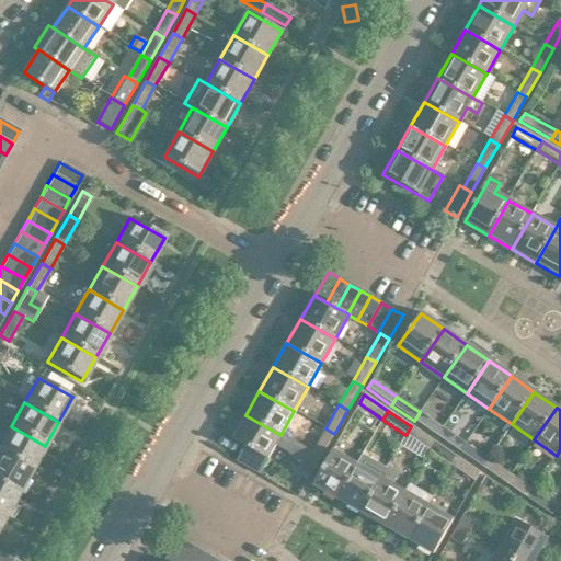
[(414,421),(436,436),(442,428),(420,412),(414,421)]
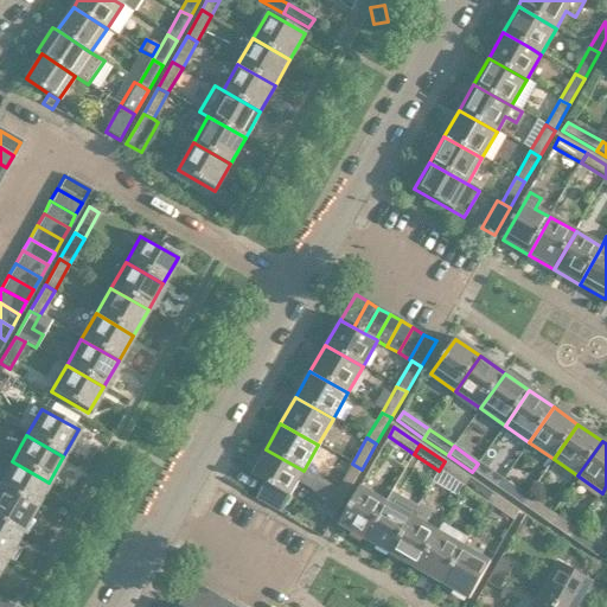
[(288,498),(304,471),(266,449),(250,475),(288,498)]
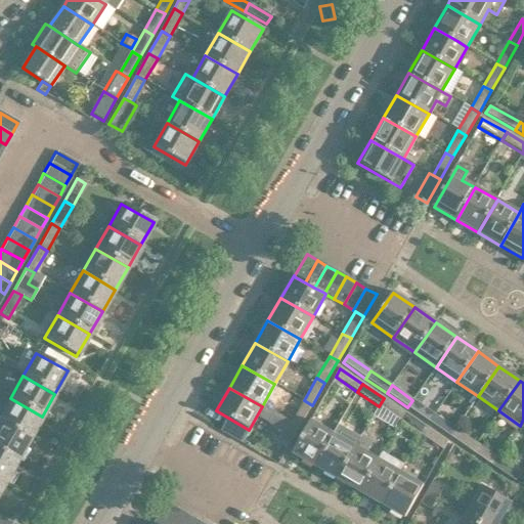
[(0,422),(29,438),(42,417),(10,398),(0,416),(0,422)]
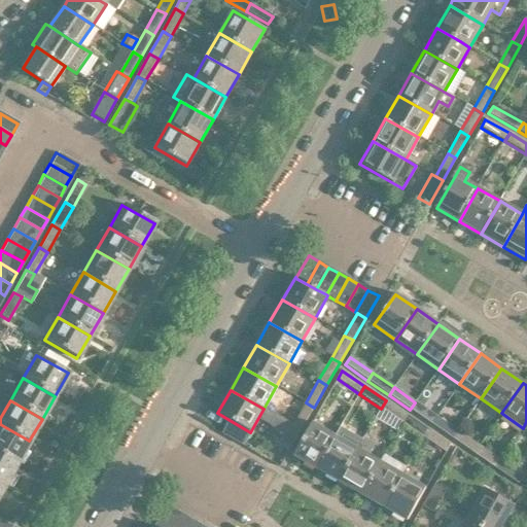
[(408,415),(386,400),(381,409),(401,423),(408,415)]
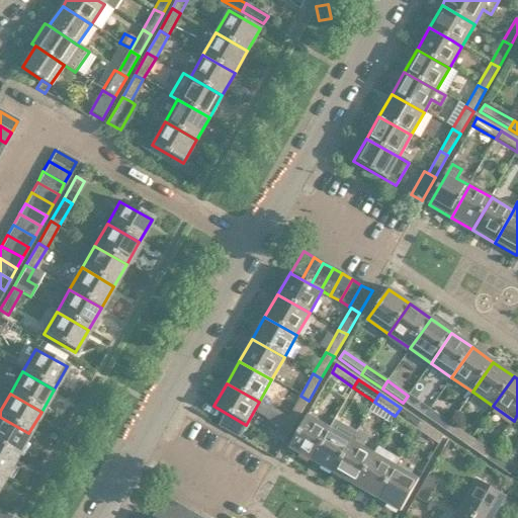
[(284,416),(294,422),(295,423),(309,401),(300,396),(288,418),(284,416)]
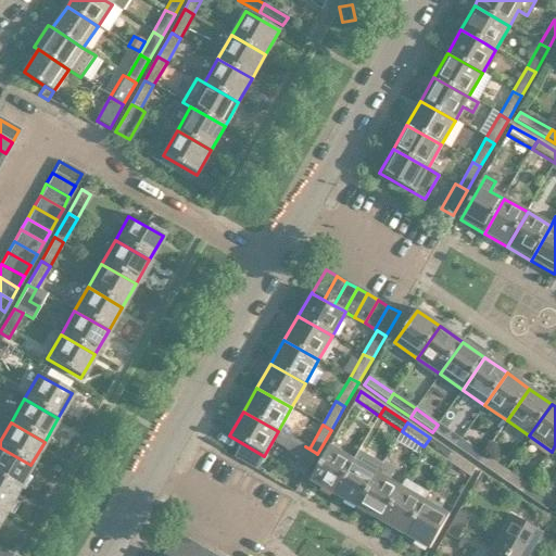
[(438,425),(432,432),(455,447),(460,440),(438,425)]
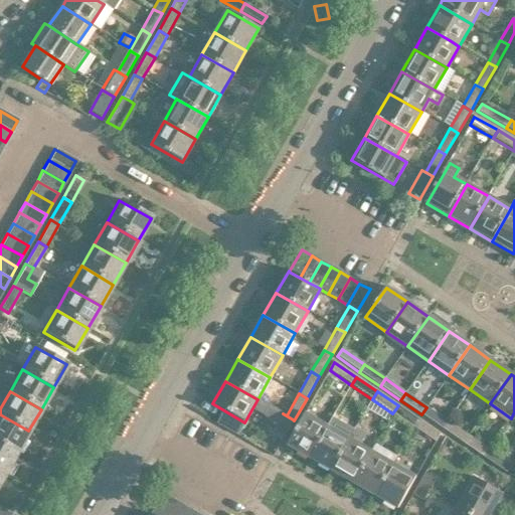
[(392,413),(401,419),(413,427),(418,420),(398,405),(392,413)]
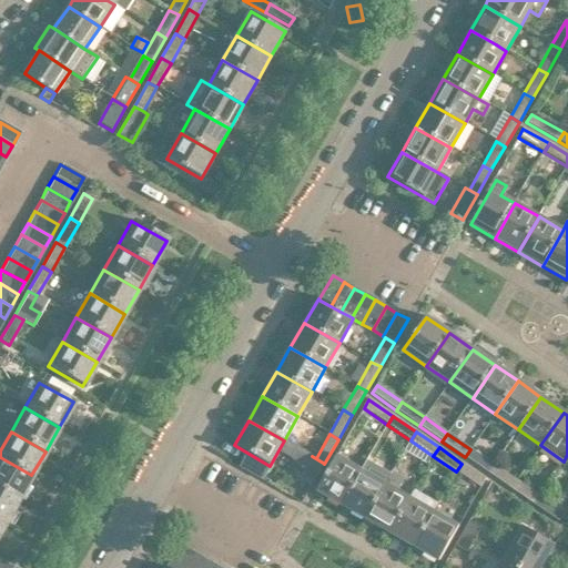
[(487,474),(493,465),(470,449),(465,457),(487,474)]
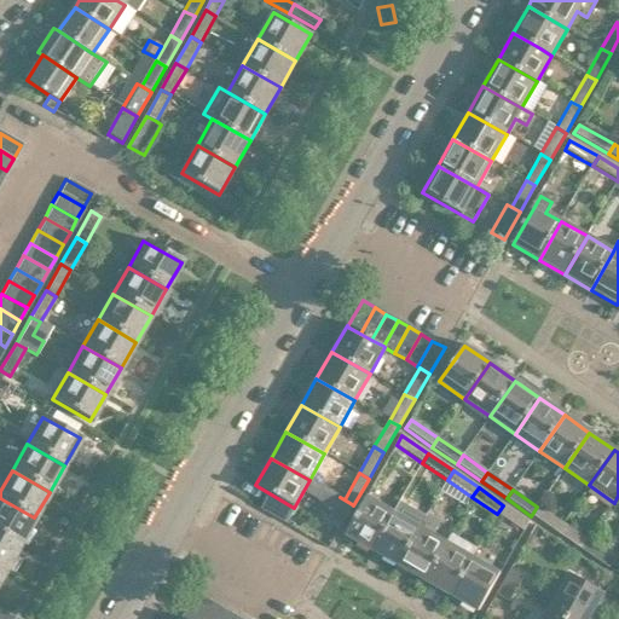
[(353,505),(352,504),(340,497),(324,525),(337,532),(353,505)]
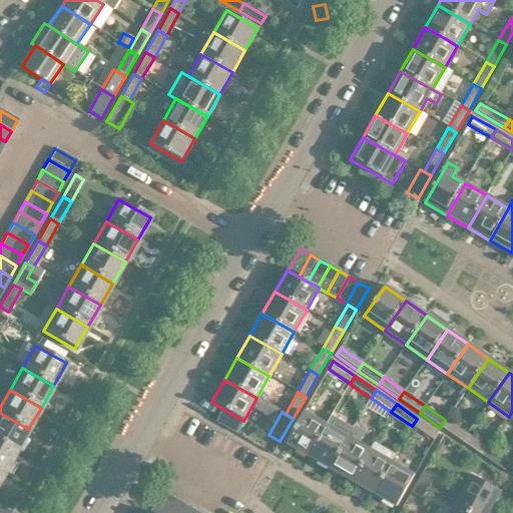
[(0,442),(16,451),(28,429),(0,413),(0,442)]
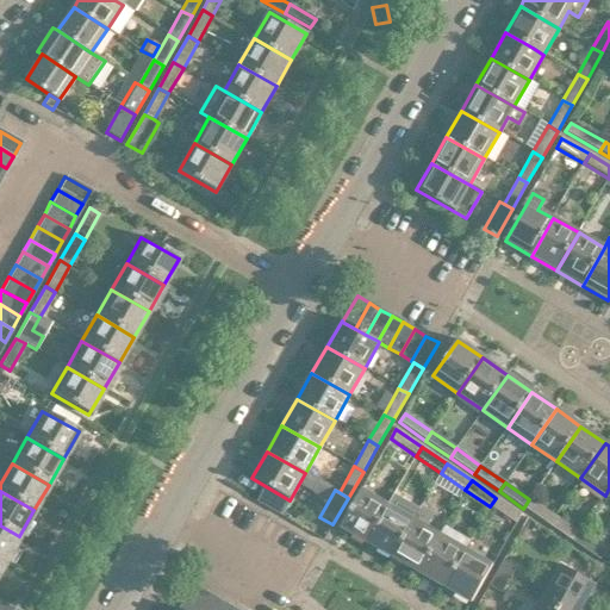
[(338,528),(366,543),(387,505),(361,491),(338,528)]
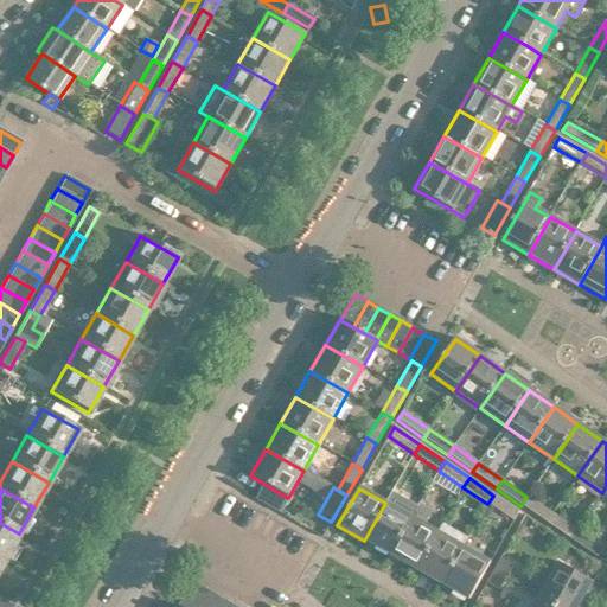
[(493,496),(487,504),(512,522),(518,512),(493,496)]
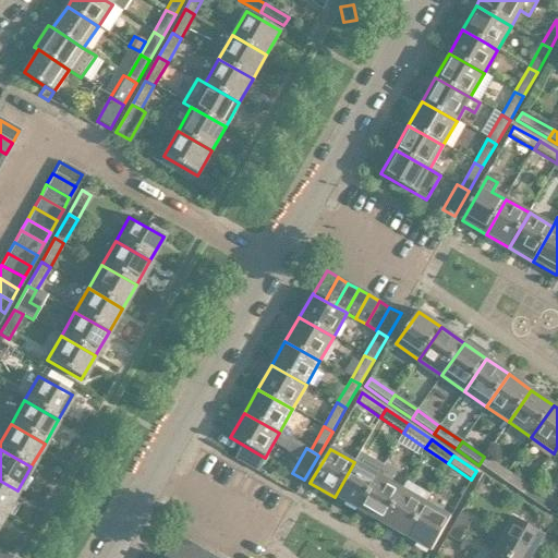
[(484,457),(478,465),(501,481),(507,472),(484,457)]
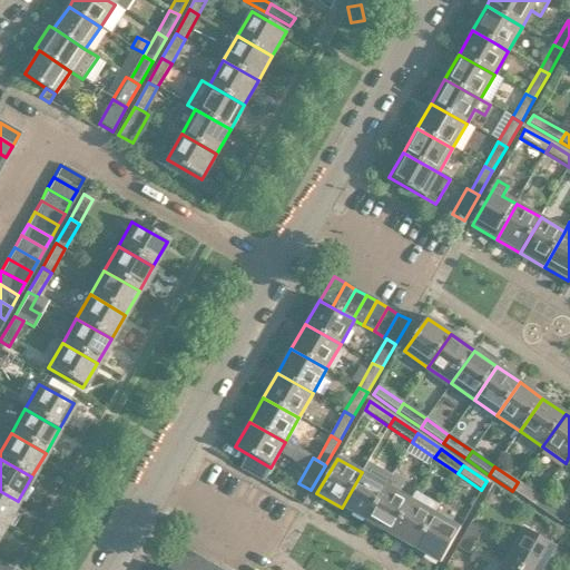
[(342,508),(365,521),(386,487),(362,472),(342,508)]
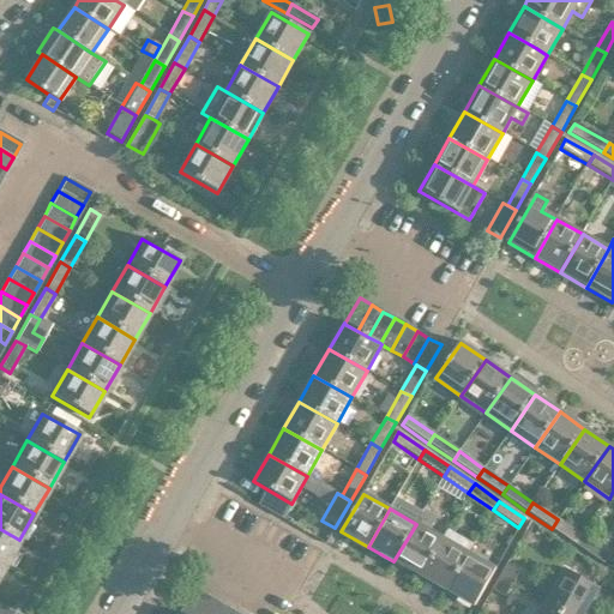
[(423,510),(416,524),(393,561),(420,577),(441,540),(427,531),(435,517),(423,510)]
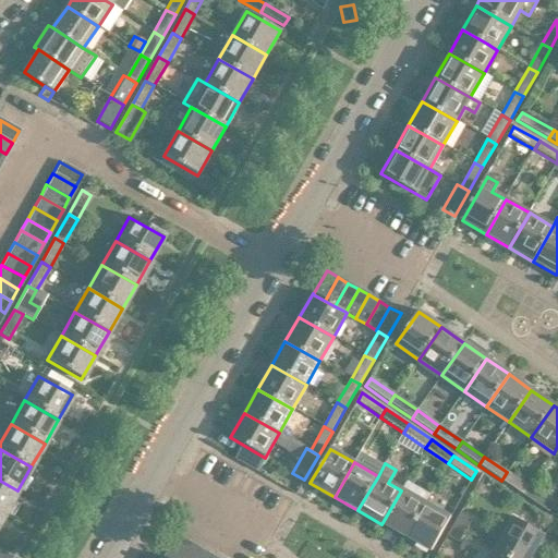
[(507,472),(501,481),(524,496),(530,488),(507,472)]
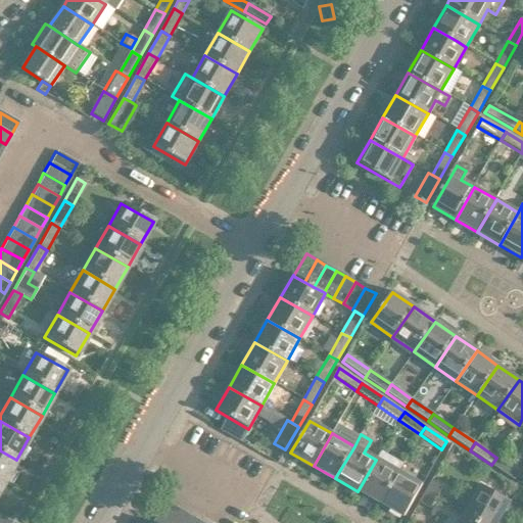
[(0,450),(0,480),(3,482),(16,460),(0,450)]
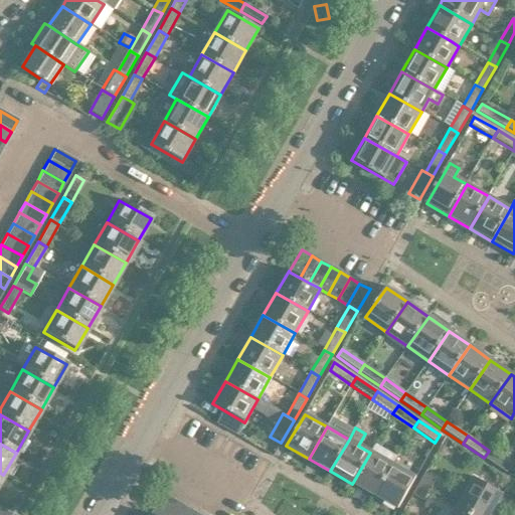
[(375,445),(370,453),(352,484),(374,496),(392,465),(396,457),(375,445)]
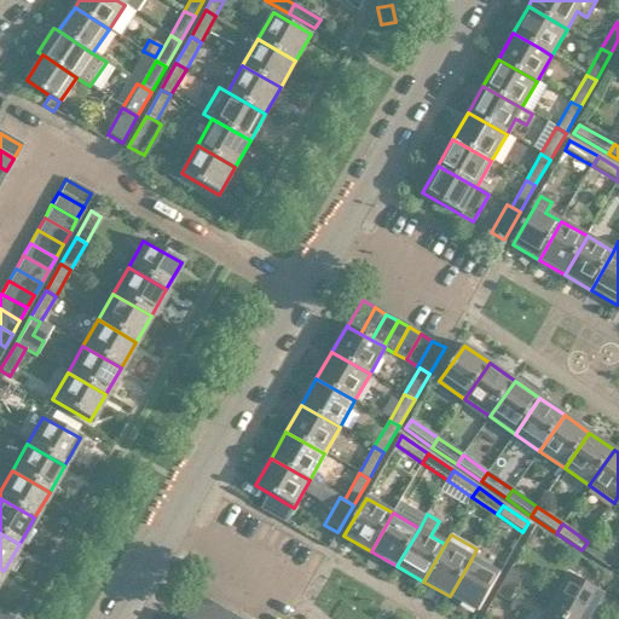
[(588,542),(582,550),(607,568),(613,559),(588,542)]
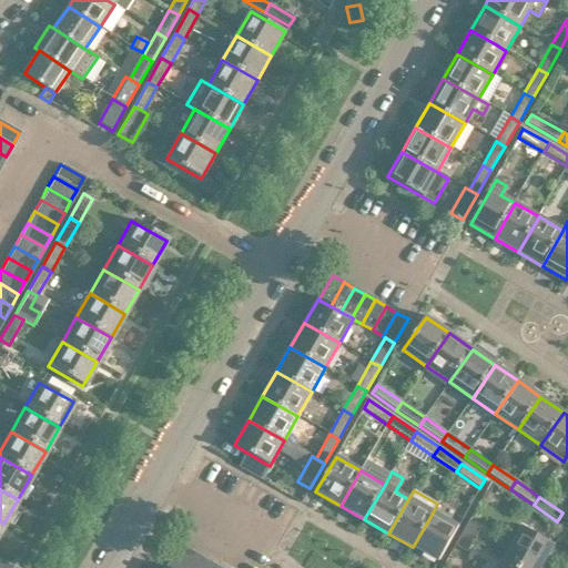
[(457,527),(433,513),(413,547),(437,561),(457,527)]
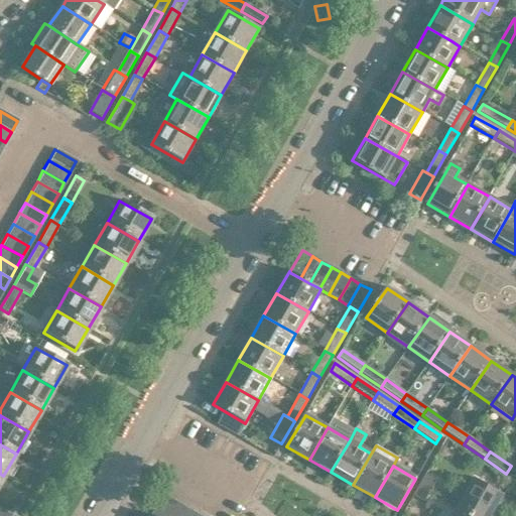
[(418,486),(429,492),(436,481),(424,475),(418,486)]
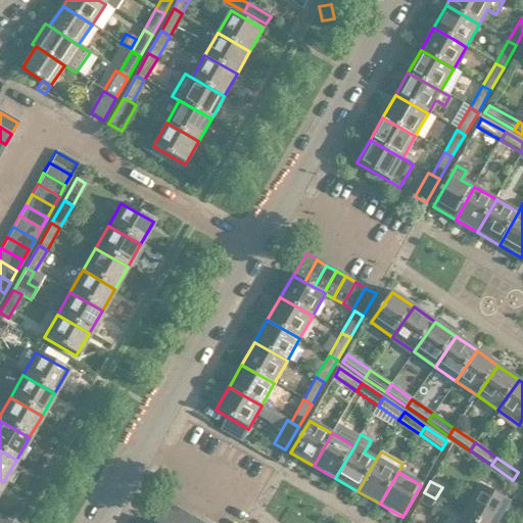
[(479,486),(463,515),(478,522),(496,522),(509,504),(479,486)]
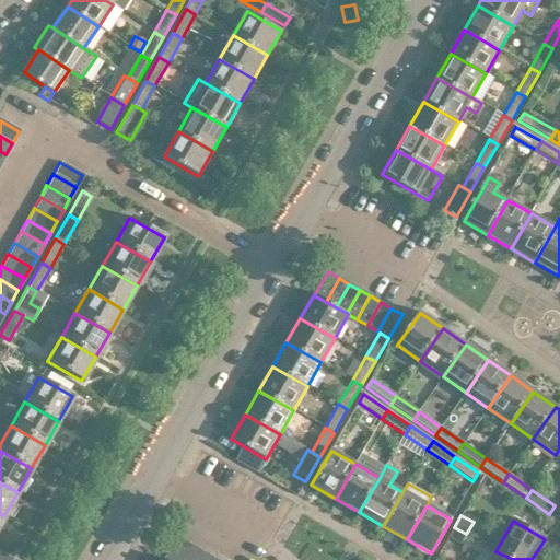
[(466,534),(454,527),(447,539),(459,546),(466,534)]
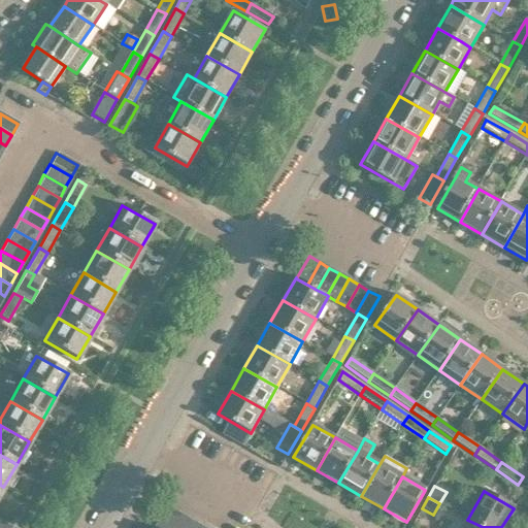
[(168,527),(177,513),(168,506),(156,527),(168,527)]
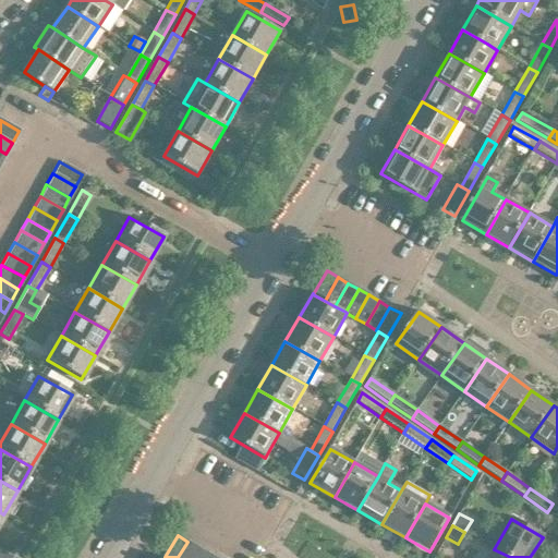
[(178,557),(192,557),(199,547),(187,542),(178,557)]
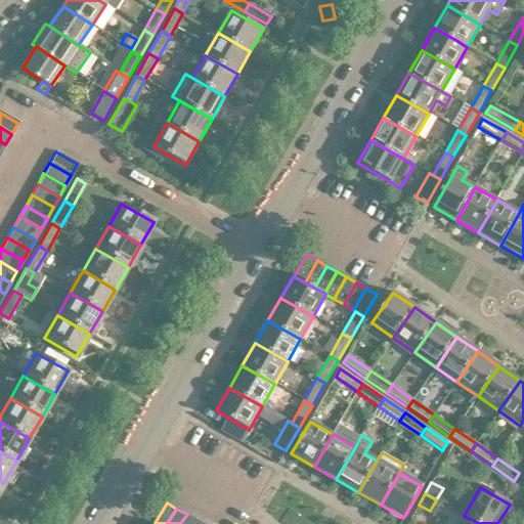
[(180,523),(193,523),(197,520),(187,514),(180,523)]
